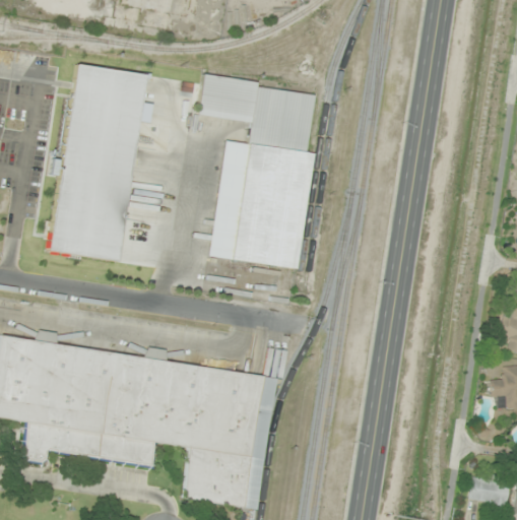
[(190,16),(192,0),(125,0),(125,7),(190,16)]
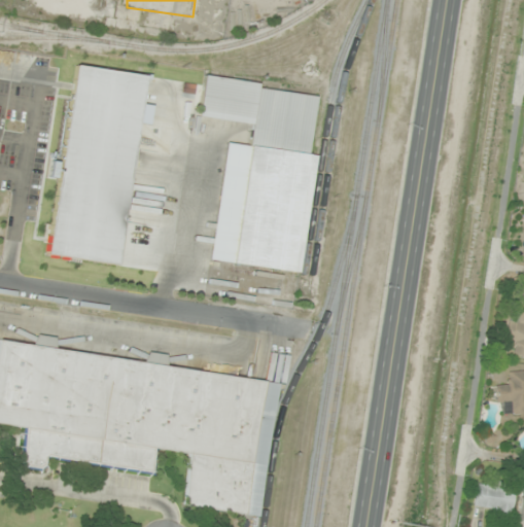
[(229,35),(232,0),(219,0),(216,33),(229,35)]
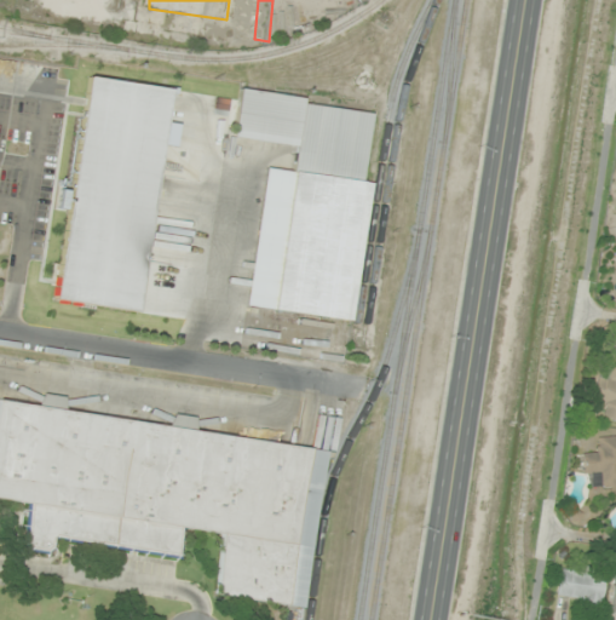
[(269,168),(251,306),(356,320),(373,184),(367,183),(376,110),(243,92),(237,137),(301,145),(298,172),(269,168)]
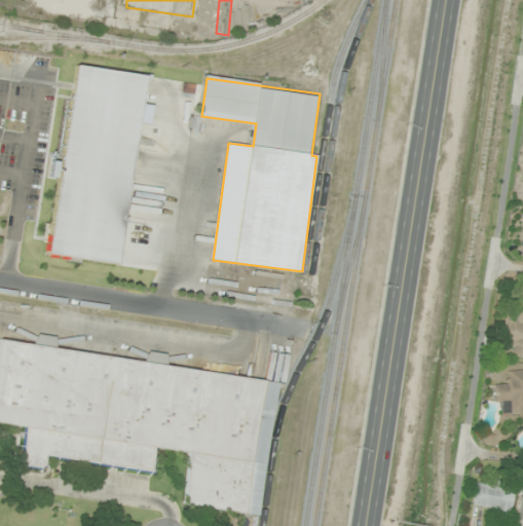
[(281,381),(60,350),(61,337),(41,334),(39,344),(3,339),(0,364),(0,421),(33,426),(27,471),(47,474),(49,458),(156,473),(160,447),(195,452),(188,503),(262,514),(281,381)]
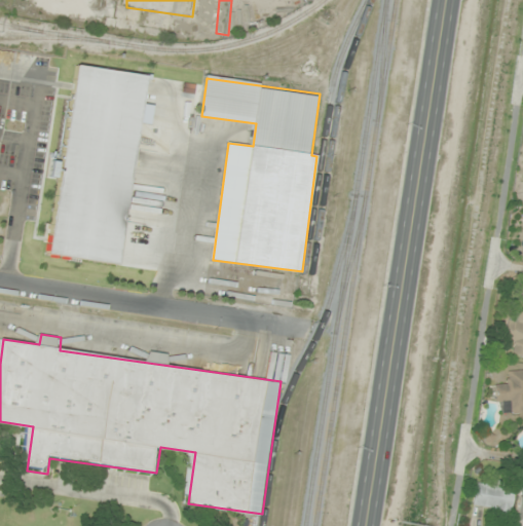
[(522,369),(508,370),(509,381),(497,382),(497,404),(509,404),(509,413),(522,413),(522,369)]
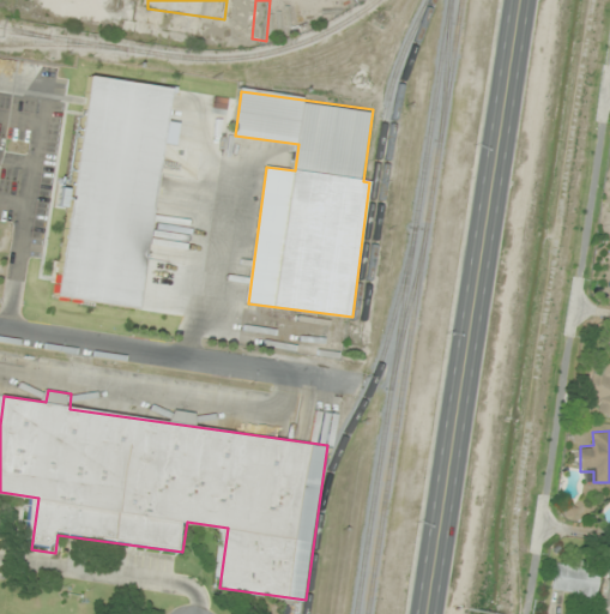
[(601,603),(603,567),(557,564),(555,589),(579,591),(578,601),(601,603)]
